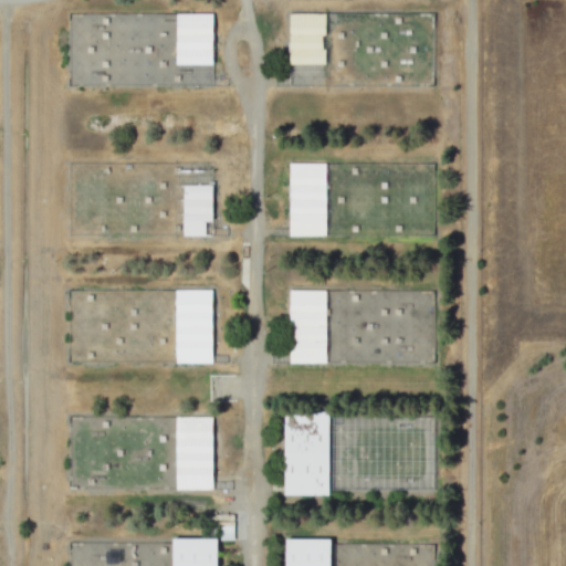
[(175,12),(175,85),(211,85),(211,13),(175,12)]
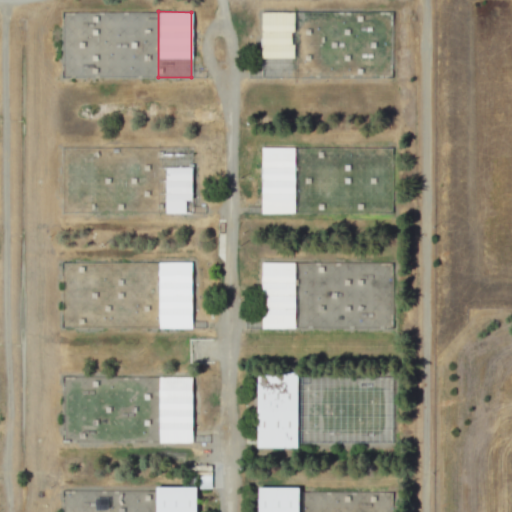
[(261,78),(293,78),(292,11),(260,11),(261,78)]
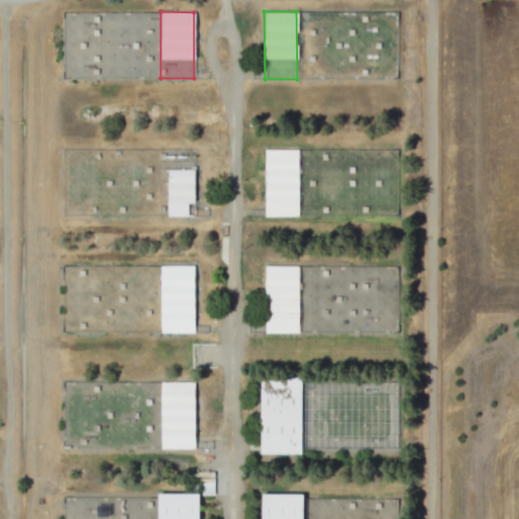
[(299,216),(395,214),(394,192),(372,192),(373,195),(367,195),(367,201),(357,202),(357,196),(350,196),(349,172),(357,172),(357,169),(365,169),(365,172),(394,171),(394,148),(298,150),(299,216)]
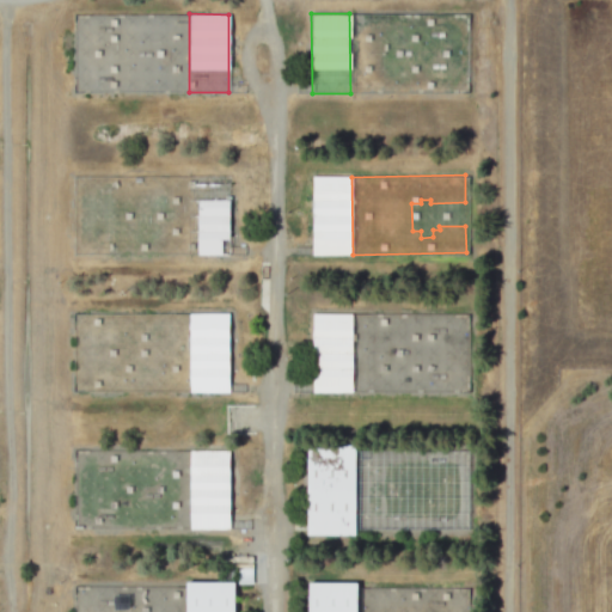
[(196,255),(228,255),(230,177),(197,176),(196,255)]
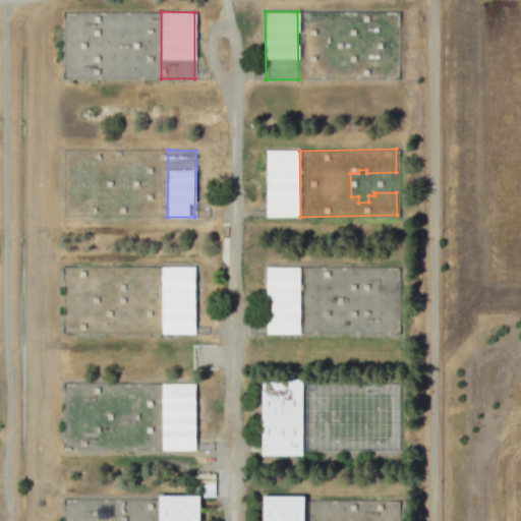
[(299,216),(298,150),(265,150),(266,217),(299,216)]
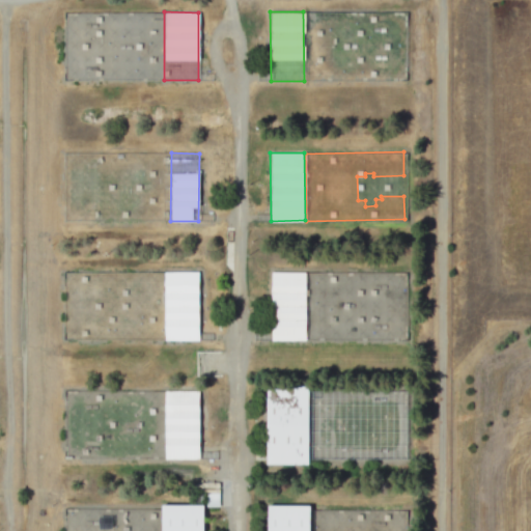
[(272,340),(305,339),(305,272),(271,272),(272,340)]
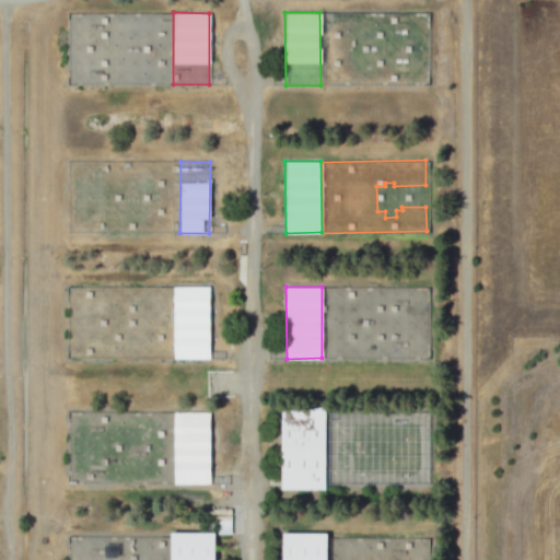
[(280,489),(324,489),(324,407),(279,407),(280,489)]
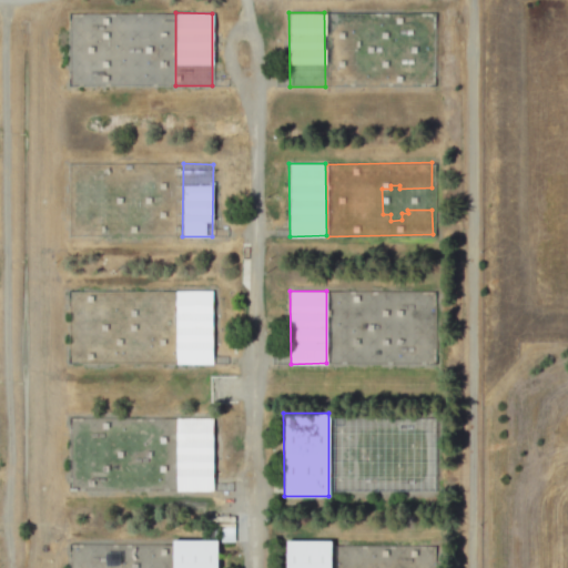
[(212,490),(212,417),(175,418),(175,490),(212,490)]
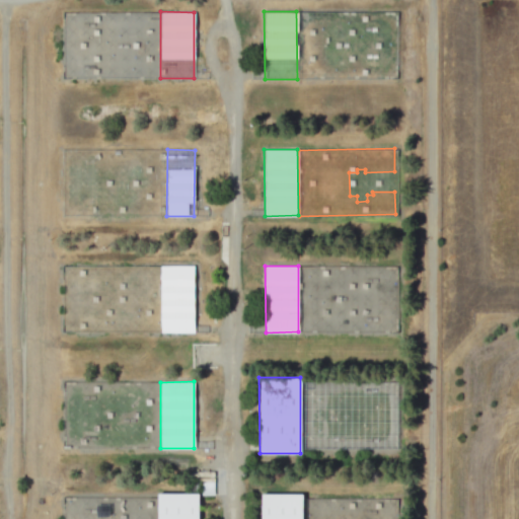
[(300,448),(396,450),(396,436),(386,436),(386,430),(395,430),(395,426),(385,426),(385,417),(387,417),(387,410),(375,409),(376,393),(365,393),(365,383),(301,381),(300,448)]
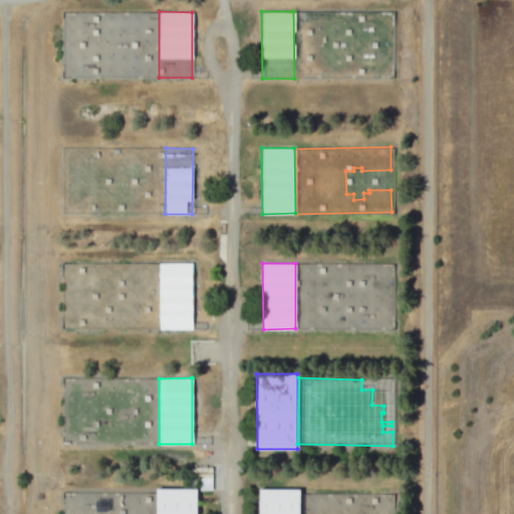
[(196,513),(196,488),(156,488),(155,513),(196,513)]
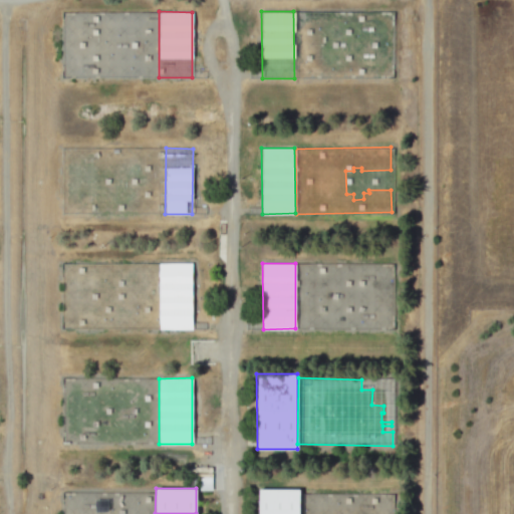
[(298,513),(298,489),(258,489),(257,513),(298,513)]
